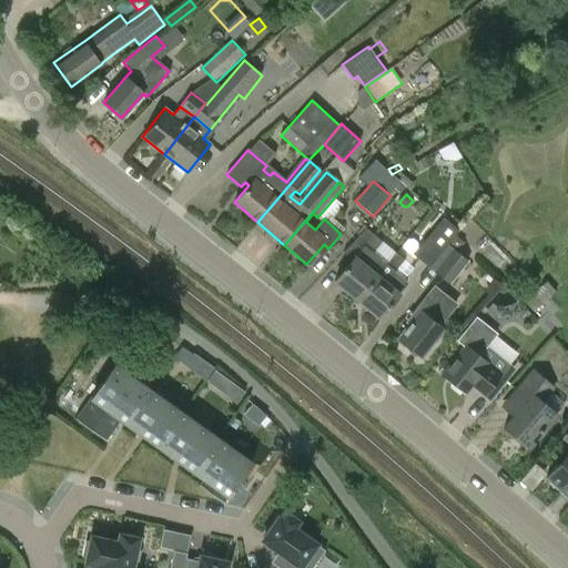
[(413,255),(427,267),(447,244),(458,232),(443,219),(413,255)]
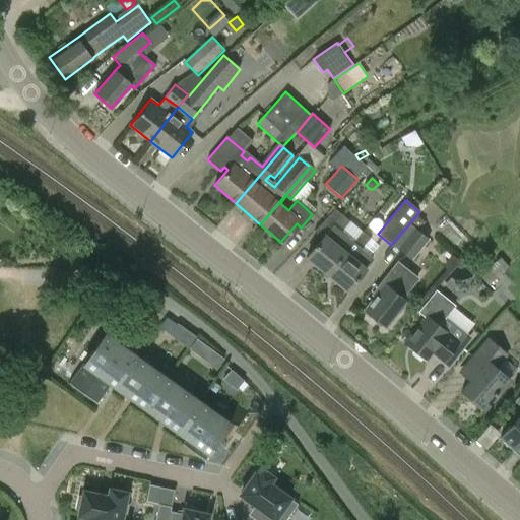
[(332,225),(341,214),(334,208),(318,229),(325,235),(332,225)]
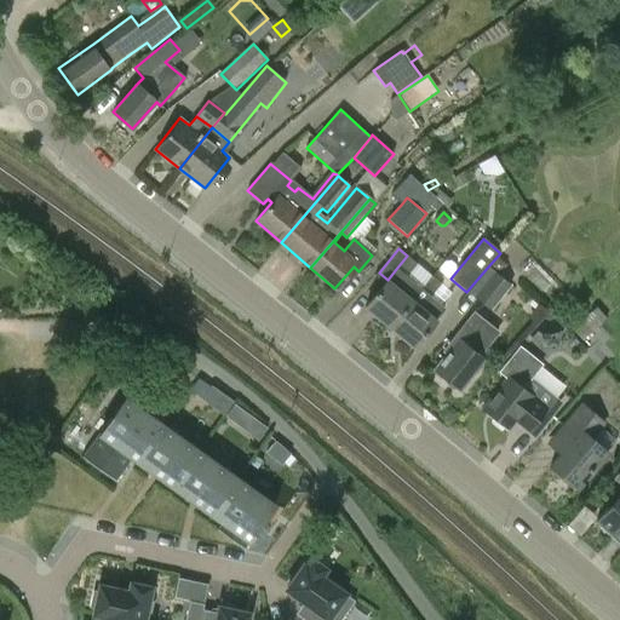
[(453,251),(441,265),(451,274),(464,260),(453,251)]
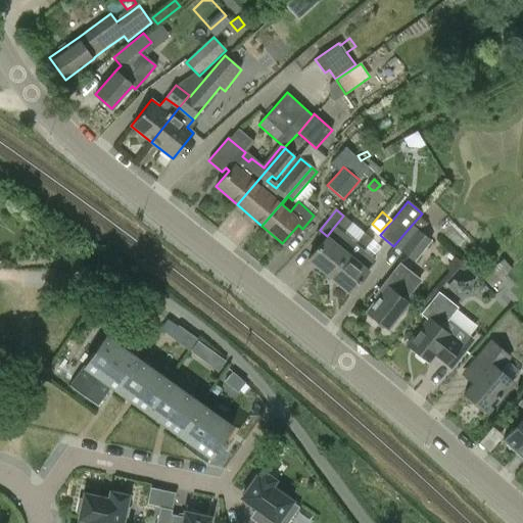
[(352,223),(343,216),(334,227),(343,234),(352,223)]
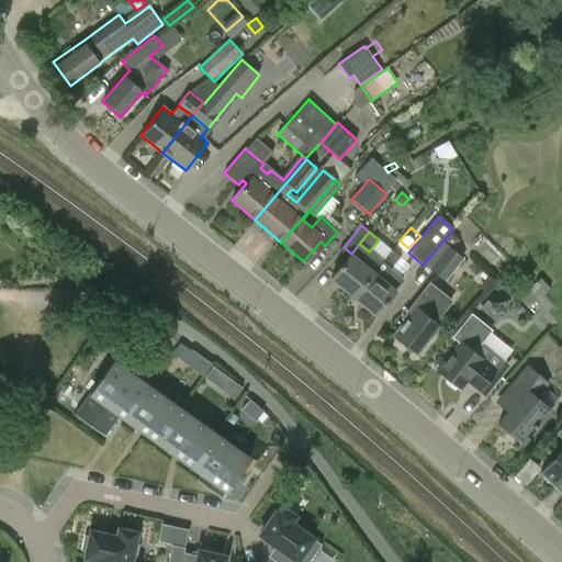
[(463,259),(442,242),(423,265),(445,282),(463,259)]
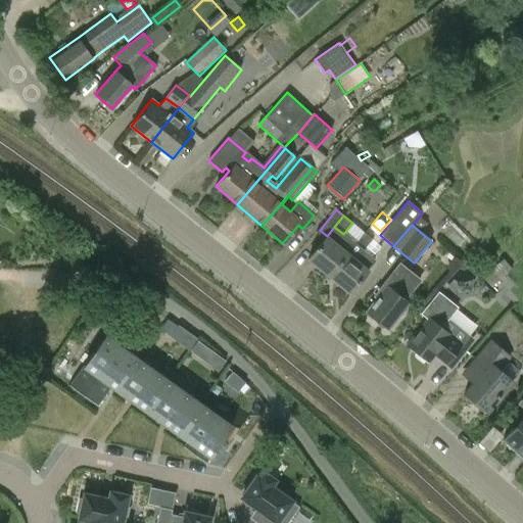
[(328,275),(354,243),(343,234),(334,227),(327,236),(307,258),(328,275)]
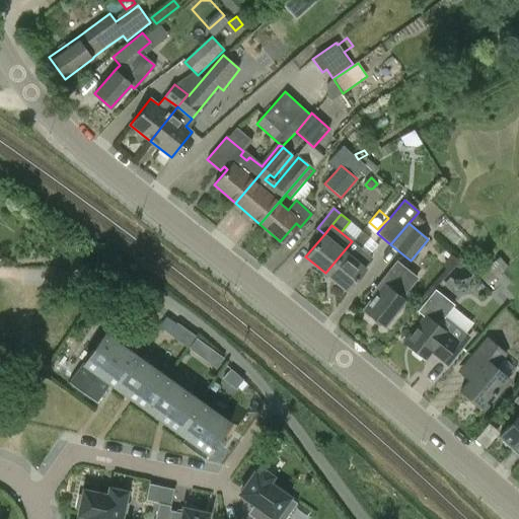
[(352,241),(360,247),(369,236),(361,230),(352,241)]
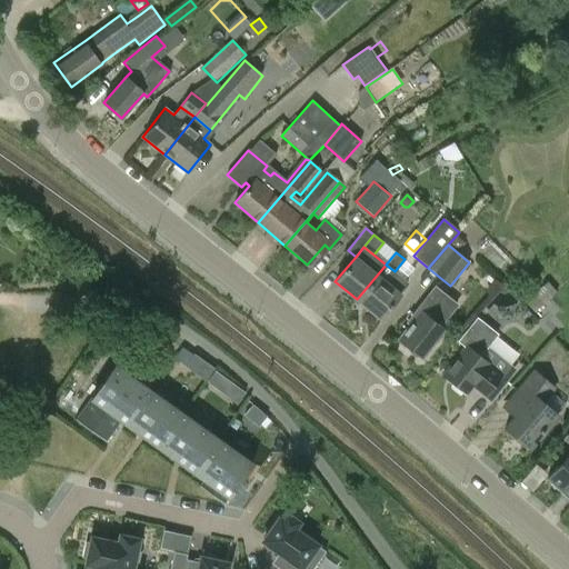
[(409,282),(395,271),(386,265),(357,299),(379,318),(409,282)]
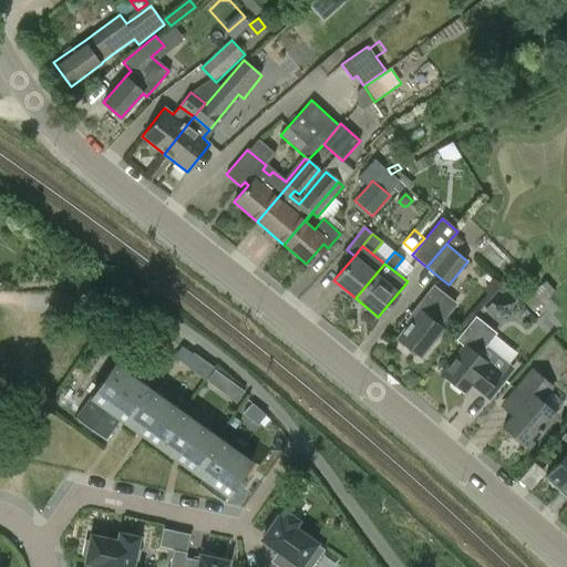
[(544,284),(524,300),(532,310),(552,292),(544,284)]
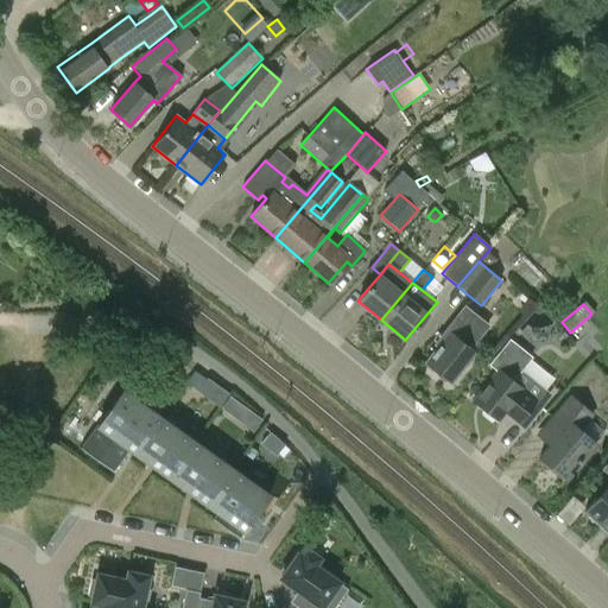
[(435,343),(438,346),(425,362),(437,372),(438,377),(443,380),(448,380),(450,382),(475,352),(470,348),(488,325),(464,306),(435,343)]
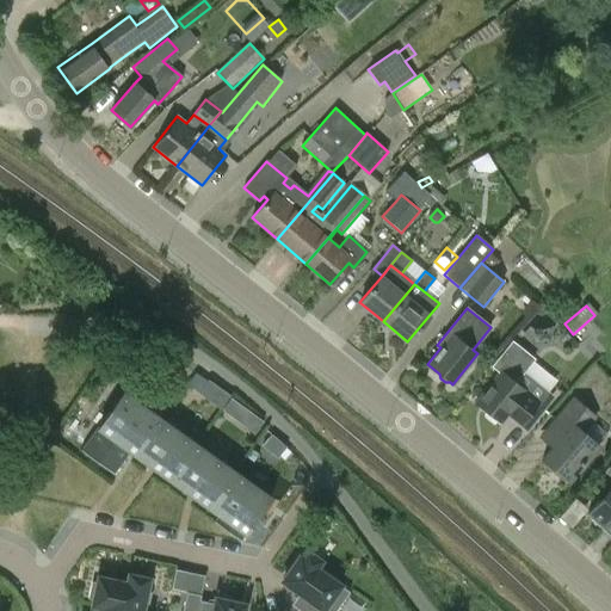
[(499,374),(479,399),(475,402),(500,423),(507,414),(520,425),(523,421),(530,427),(545,408),(525,392),(517,384),(535,359),(512,341),(510,344),(492,366),(492,368),(499,374)]
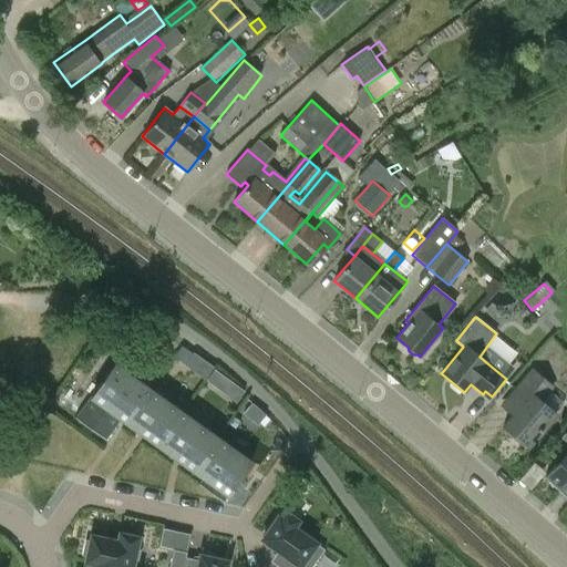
[(193,352),(184,364),(204,379),(213,367),(193,352)]
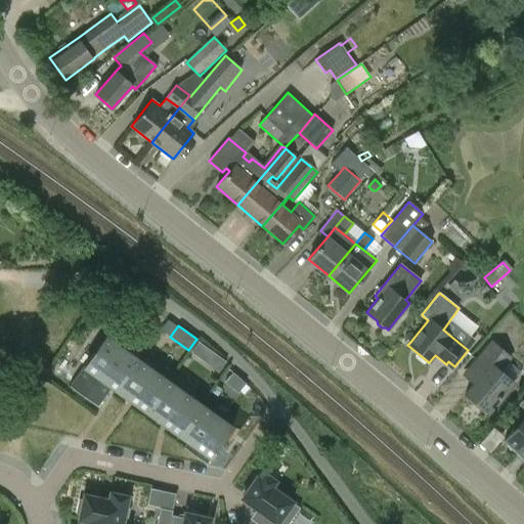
[(174,386),(137,359),(105,337),(71,386),(70,385),(69,386),(97,406),(97,405),(111,386),(127,398),(132,391),(150,404),(145,410),(160,422),(165,415),(183,428),(178,435),(188,442),(184,447),(183,447),(183,448),(206,464),(206,463),(210,456),(211,457),(232,428),(175,387),(176,386),(174,385),(174,386)]
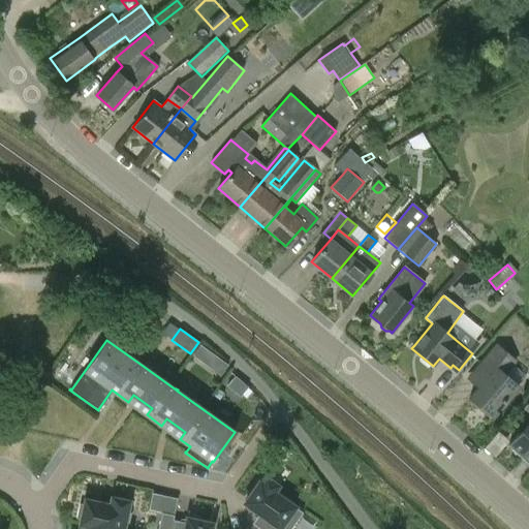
[(497,344),(476,368),(487,376),(469,397),(493,417),(519,386),(504,374),(516,361),(497,344)]
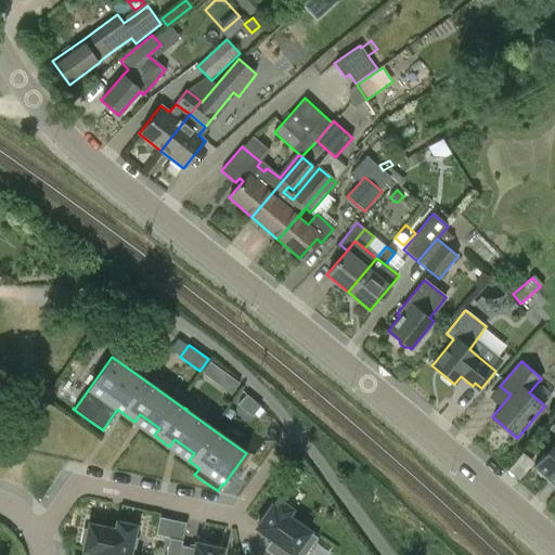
[(216,383),(223,372),(209,362),(202,372),(216,383)]
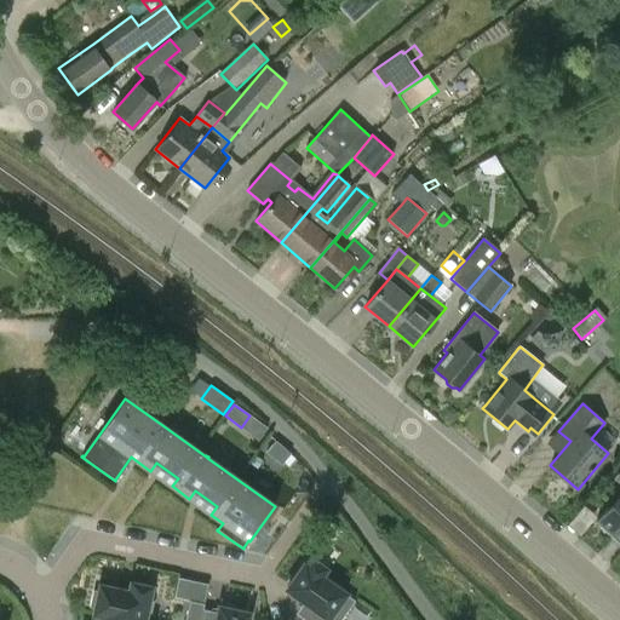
[(281,465),(291,453),(275,441),(267,453),(281,465)]
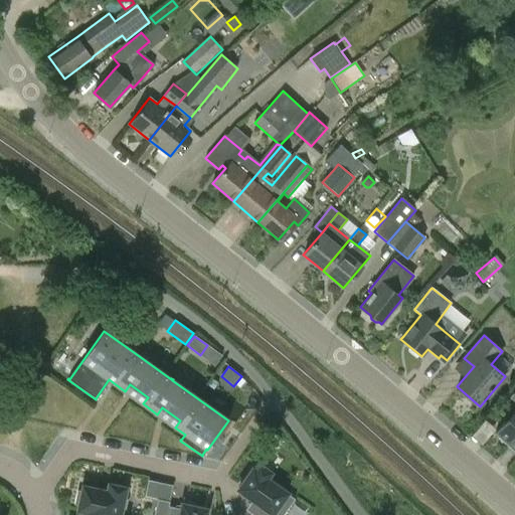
[(495,433),(495,434),(496,434),(507,444),(514,434),(514,410),(496,432),(495,433)]
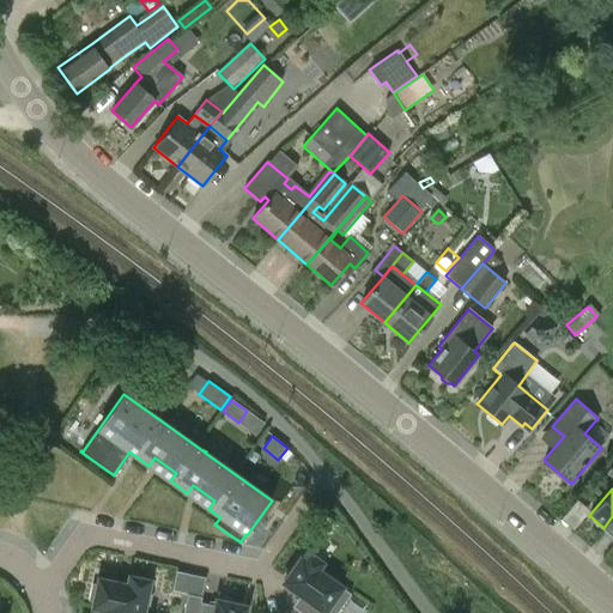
[(299,612),(301,612),(335,612),(350,593),(316,570),(321,563),(308,553),(303,560),(299,558),(283,582),(308,600),(299,612)]
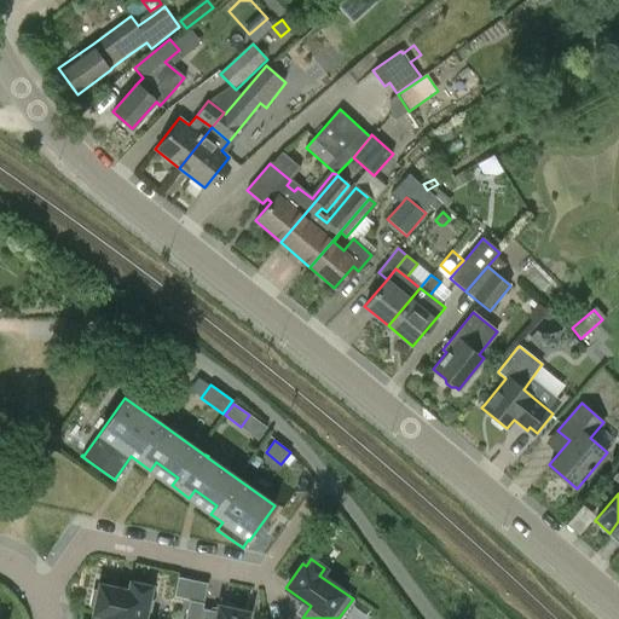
[(93,613),(123,618),(149,618),(152,600),(148,599),(150,586),(131,582),(128,590),(99,584),(98,591),(93,590),(90,606),(94,606),(93,613)]
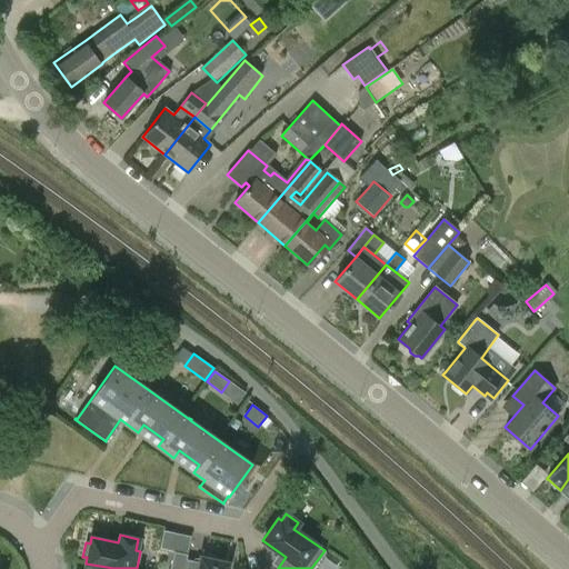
[(169,568),(183,568),(187,555),(173,551),(169,568)]
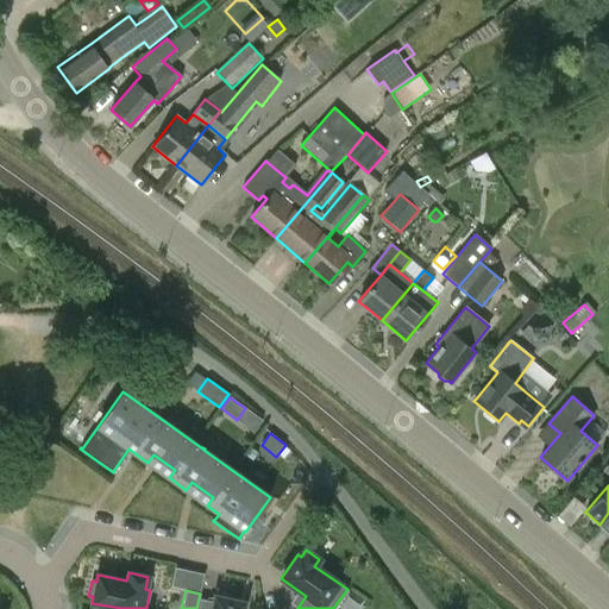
[(212,608),(242,608),(244,603),(214,596),(212,608)]
